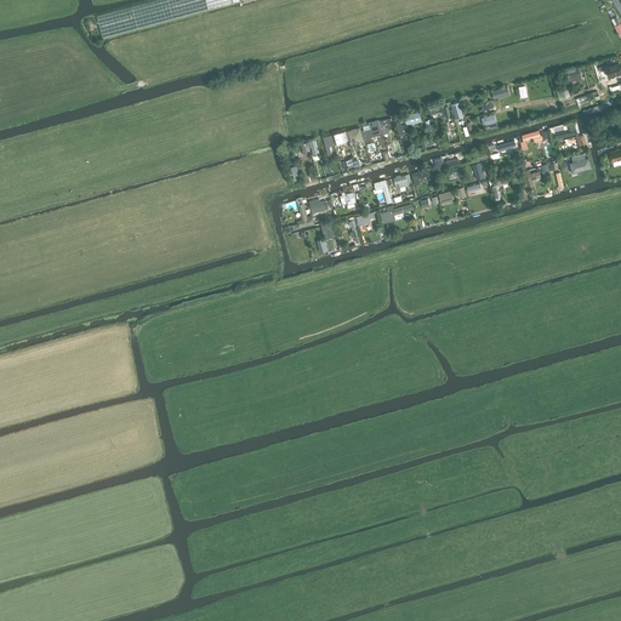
[(103,38),(243,0),(157,0),(97,16),(103,38)]
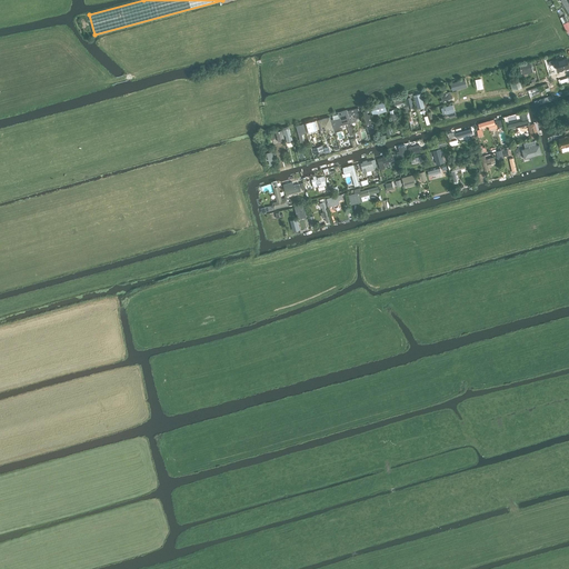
[(568,63),(567,58),(556,61),(558,70),(568,66),(568,63)]
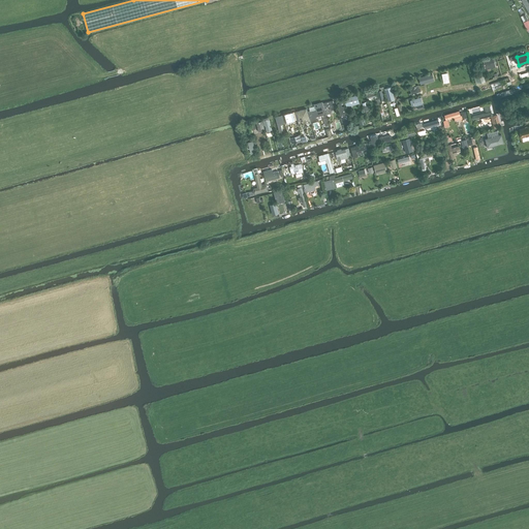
[(485,69),(496,67),(494,58),(483,61),(485,69)]
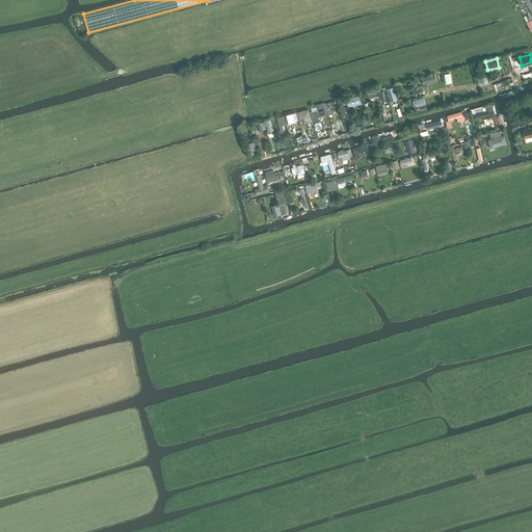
[(485,73),(477,75),(479,85),(488,82),(485,73)]
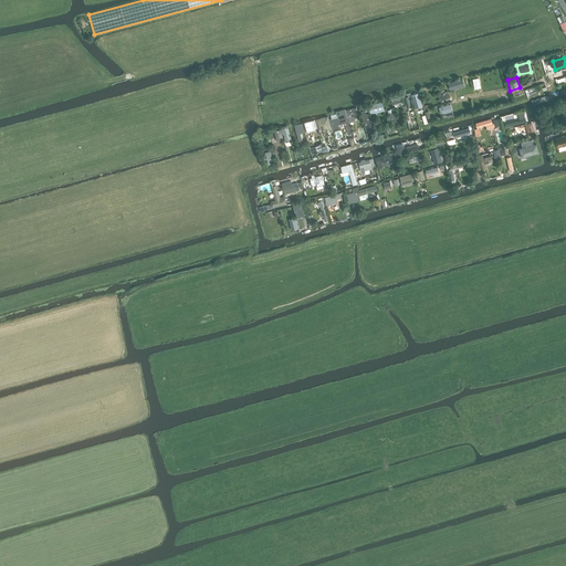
[(463,79),(449,82),(451,90),(465,86),(463,79)]
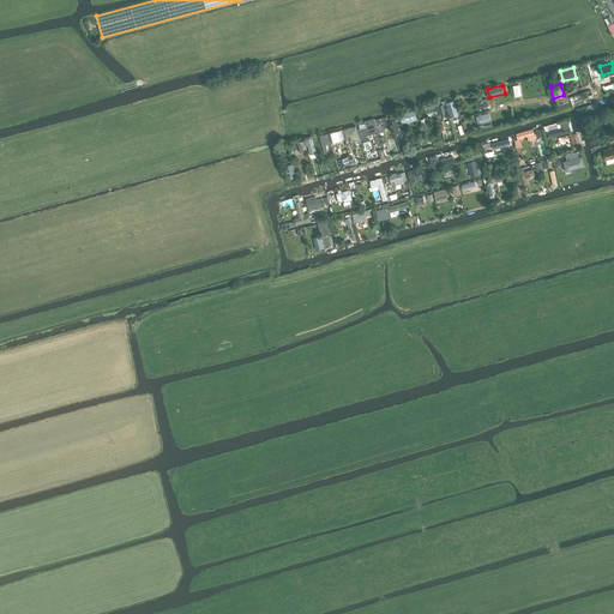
[(477,109),(488,106),(486,98),(475,101),(477,109)]
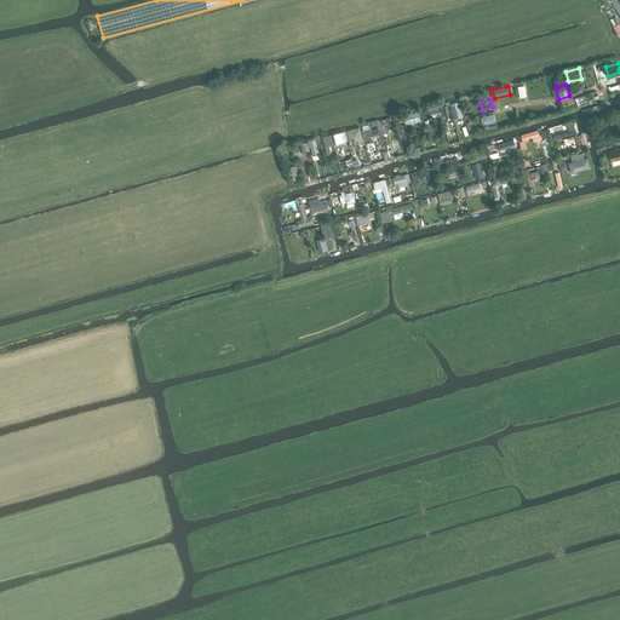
[(459,102),(452,103),(455,119),(463,116),(459,102)]
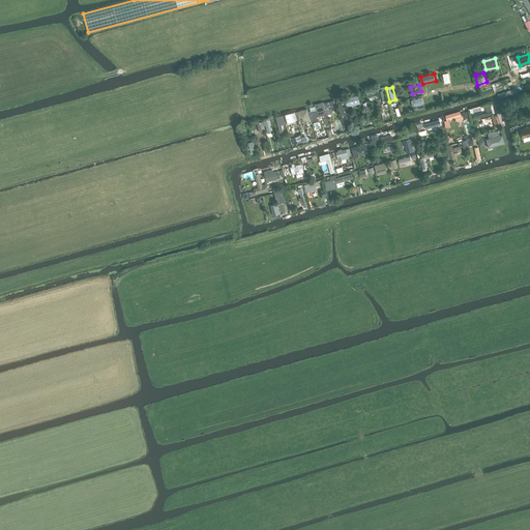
[(376,99),(379,98),(377,92),(378,92),(377,89),(373,90),(373,89),(366,91),(367,95),(369,98),(370,98),(371,100),(376,99)]
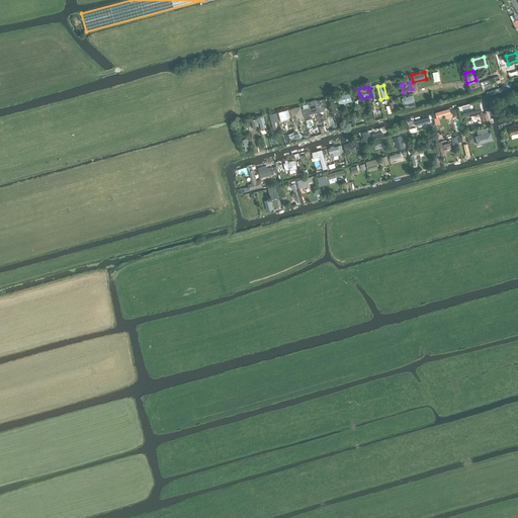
[(503,91),(502,87),(486,92),(487,96),(503,91)]
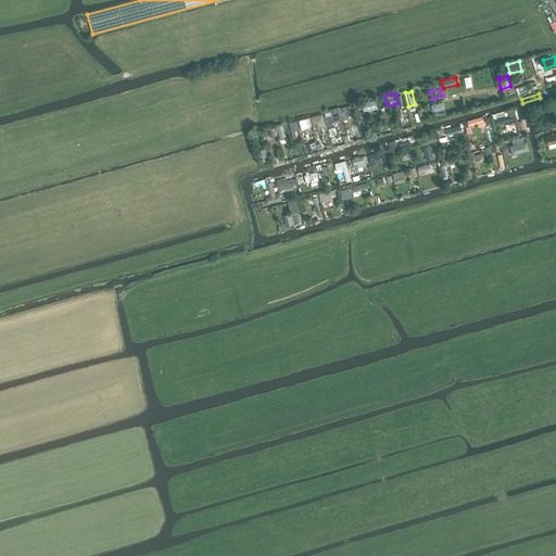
[(362,103),(364,112),(378,109),(376,100),(362,103)]
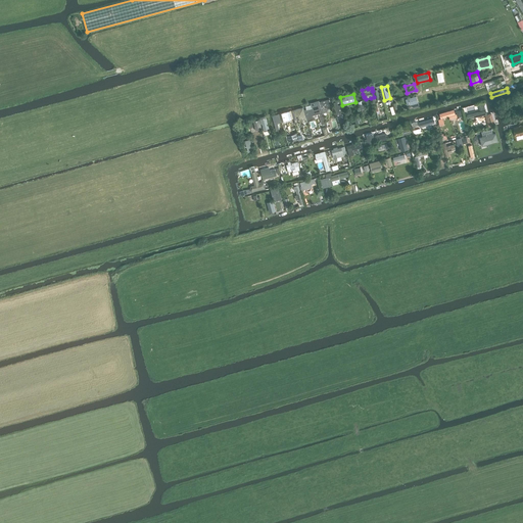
[(407,106),(418,102),(416,96),(405,99),(407,106)]
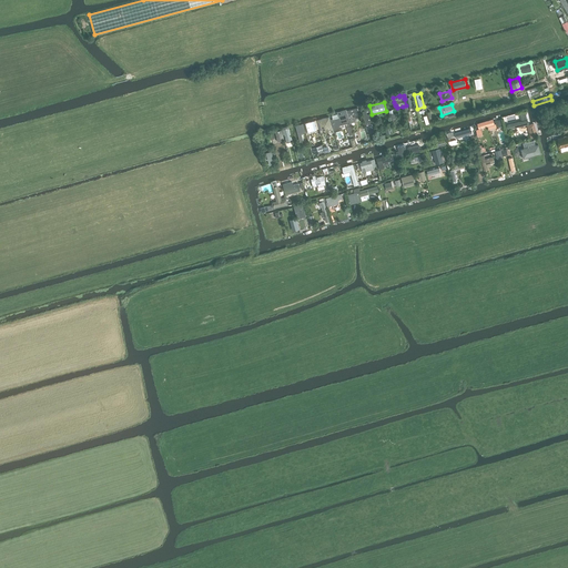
[(351,122),(351,124),(354,123),(355,122),(354,117),(359,115),(357,108),(346,110),(350,122),(351,122)]
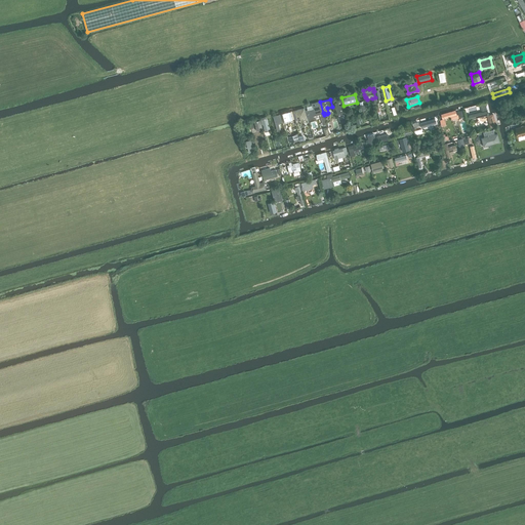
[(323,113),(320,102),(312,104),(312,105),(307,107),(308,110),(307,110),(310,122),(321,119),(323,124),(326,123),(324,115),(324,113),(323,113)]
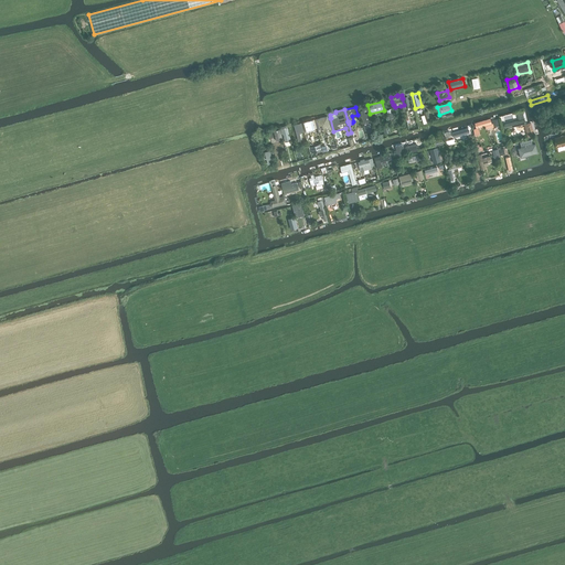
[(365,114),(364,109),(360,110),(365,130),(372,128),(370,123),(369,123),(368,121),(370,120),(369,113),(365,114)]
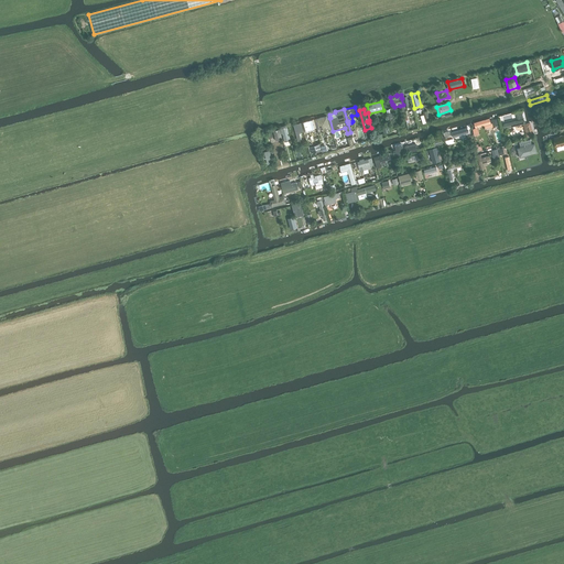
[(388,112),(387,112),(389,123),(390,122),(391,128),(396,128),(391,111),(388,112)]
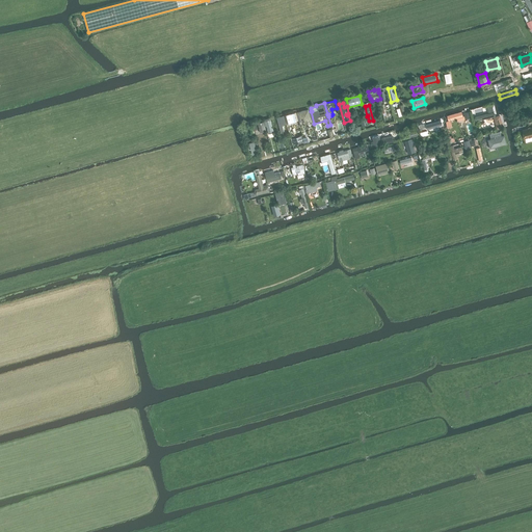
[(477,121),(495,116),(496,113),(494,112),(493,105),(486,106),(488,113),(475,115),(475,118),(477,121)]
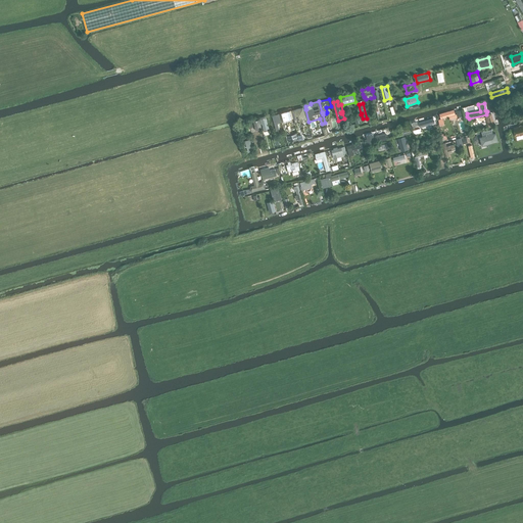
[(303,109),(292,112),(294,120),(305,116),(303,109)]
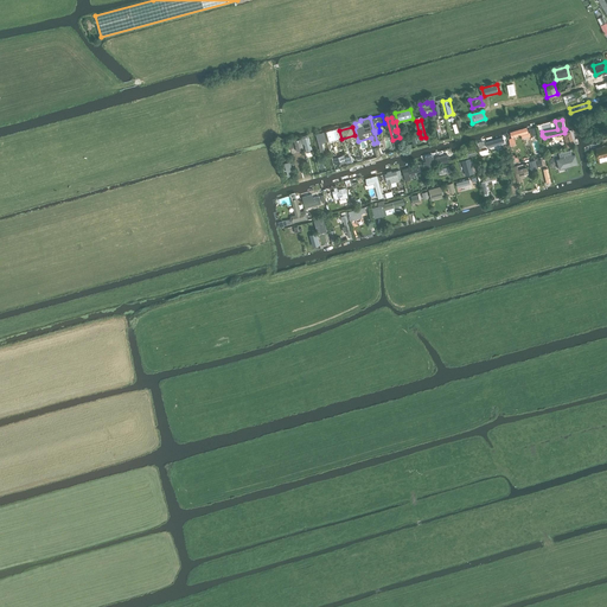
[(536,127),(529,129),(531,138),(538,135),(536,127)]
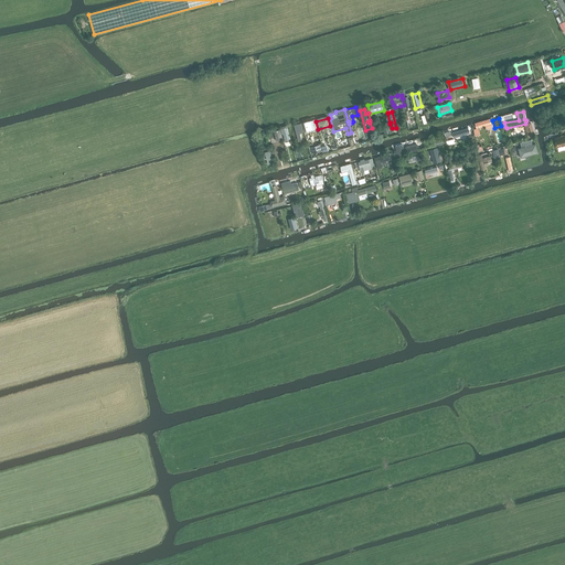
[(475,124),(477,128),(492,124),(490,119),(475,124)]
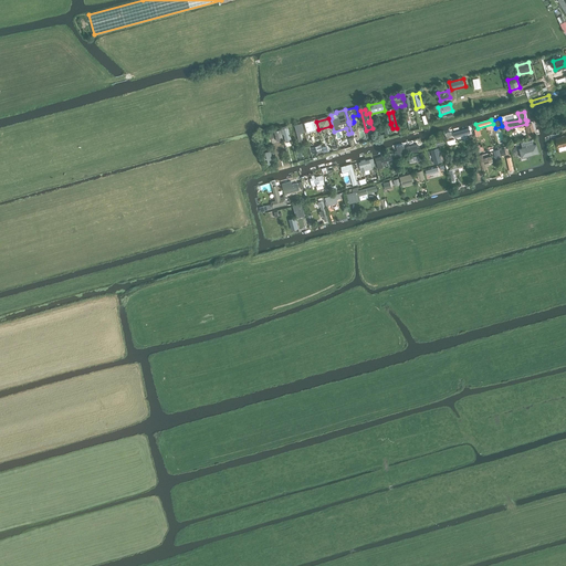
[(315,121),(304,123),(306,130),(316,127),(315,121)]
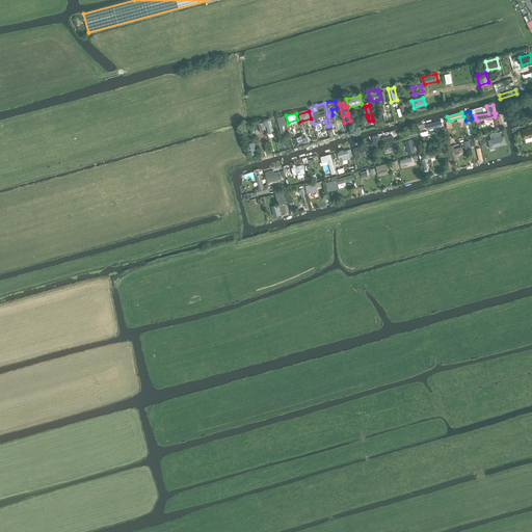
[(285,131),(283,126),(287,125),(284,115),(276,117),(281,132),(285,131)]
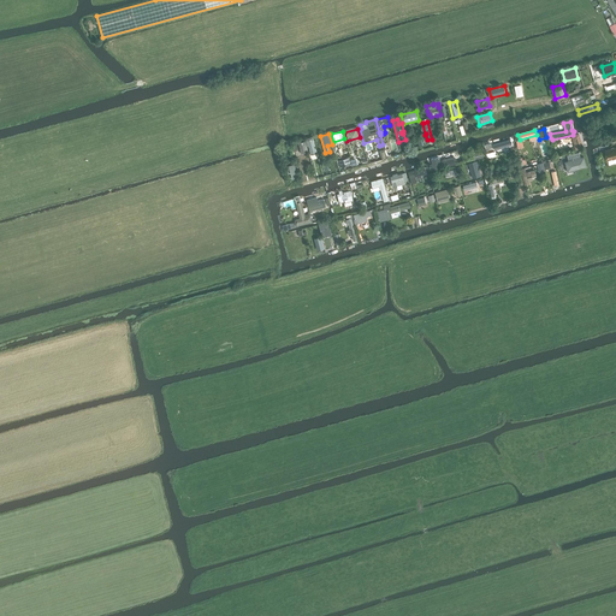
[(584,147),(579,134),(572,136),(575,149),(584,147)]
